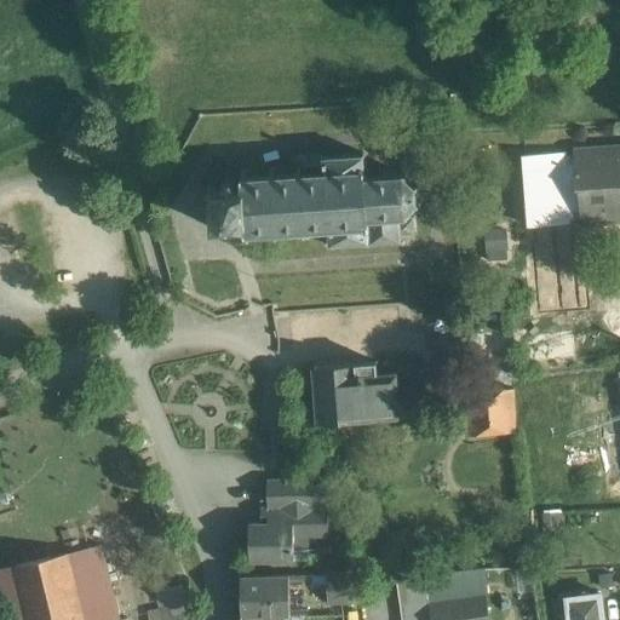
[(619,151),(607,153),(607,150),(575,153),(578,188),(579,188),(580,188),(583,220),(619,217),(619,151)]
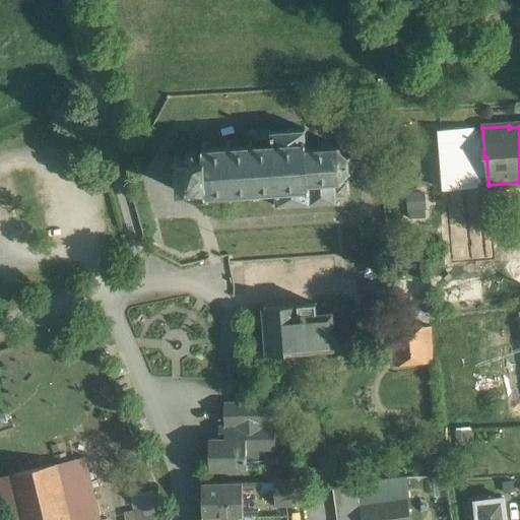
[(272,130),(249,131),(250,146),(231,147),(231,142),(226,142),(226,148),(208,149),(207,143),(203,143),(203,149),(202,149),(203,159),(197,159),(197,155),(194,152),(189,152),(186,156),(186,160),(181,160),(177,157),(175,160),(178,164),(180,186),(177,190),(179,192),(183,189),(204,187),(205,197),(205,196),(206,202),(210,202),(210,196),(230,195),(230,201),(234,200),(234,194),(253,193),(253,199),(258,199),(257,193),(276,192),(277,203),(276,206),(278,207),(280,205),(307,203),(308,205),(310,205),(310,203),(335,201),(337,203),(340,201),(337,198),(337,197),(348,197),(347,181),(343,181),(342,179),(349,172),(351,173),(352,170),(350,169),(349,158),(352,157),(350,154),(348,155),(340,148),(341,145),(338,144),(337,147),(325,147),(325,144),(322,144),(322,147),(310,148),(310,145),(307,145),(306,131),(308,129),(306,127),(304,129),(274,132),(272,130)]
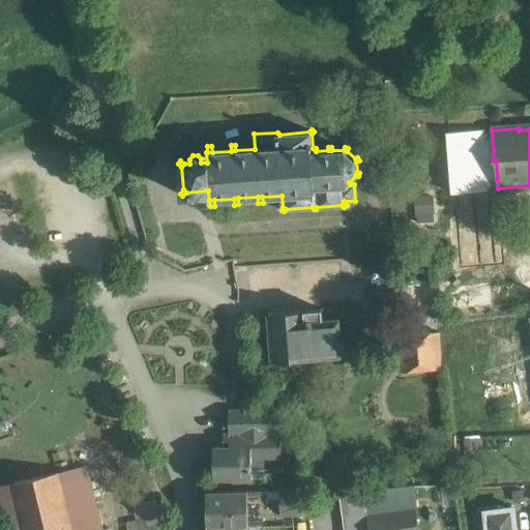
[(484,129),(448,131),(453,194),(489,192),(489,188),(497,187),(495,160),(494,160),(493,160),(491,131),(484,133),(484,129)]
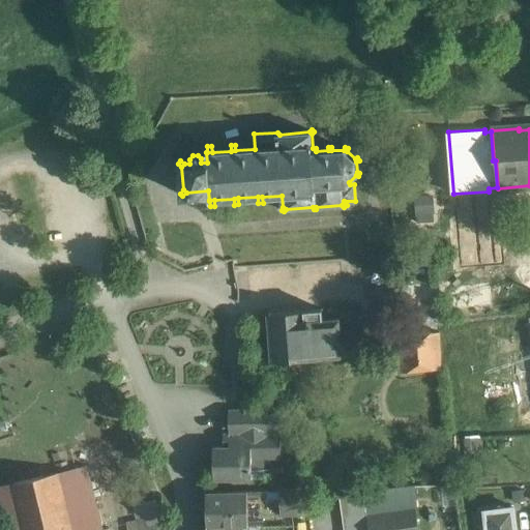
[(433,194),(414,196),(415,217),(435,216),(433,194)]
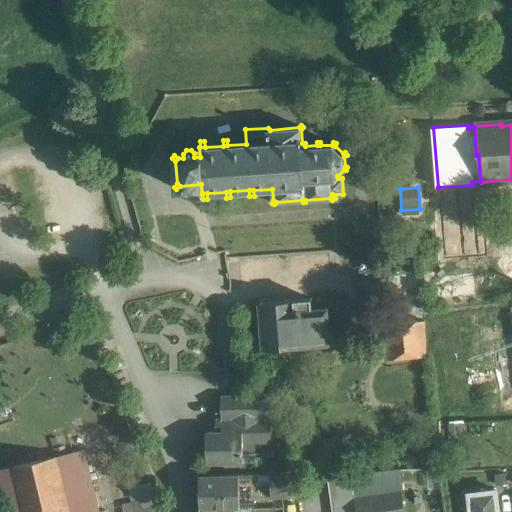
[(311,298),(261,302),(264,349),(298,346),(331,343),(328,307),(312,308),(311,298)]
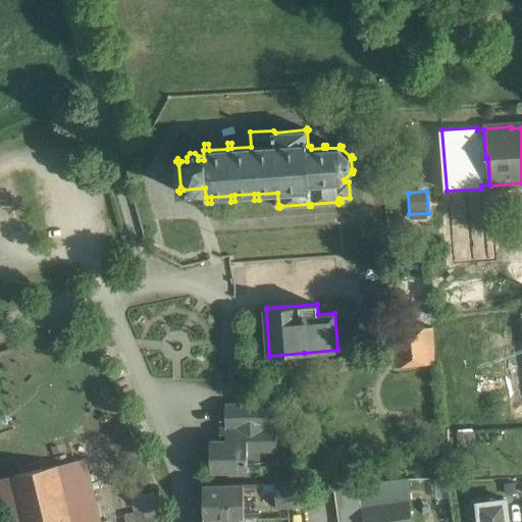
[(372,341),(372,319),(357,319),(357,341),(372,341)]
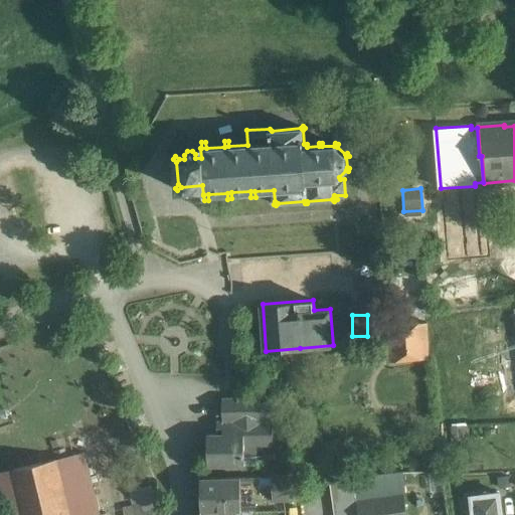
[(427,323),(386,327),(390,362),(428,358),(427,323)]
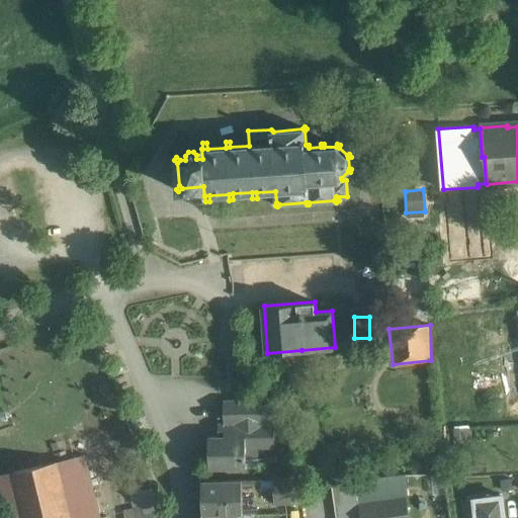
[(274,400),(252,400),(252,398),(243,398),(235,399),(235,401),(224,401),(224,424),(218,424),(219,437),(208,437),(209,469),(258,468),(258,448),(275,448),(274,400)]
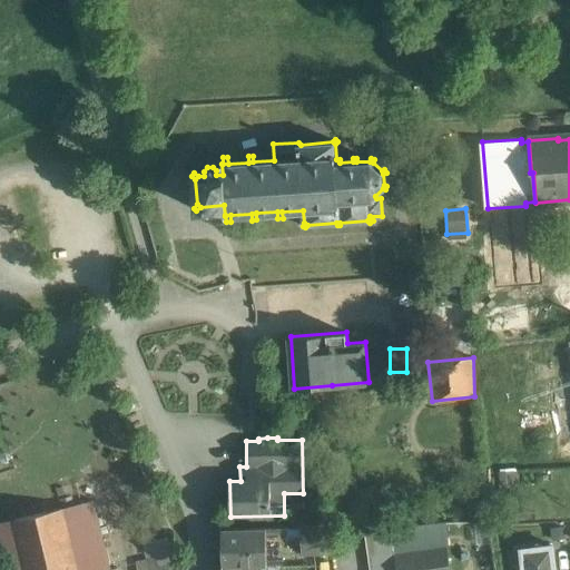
[(99,569),(84,503),(61,509),(76,569),(99,569)]
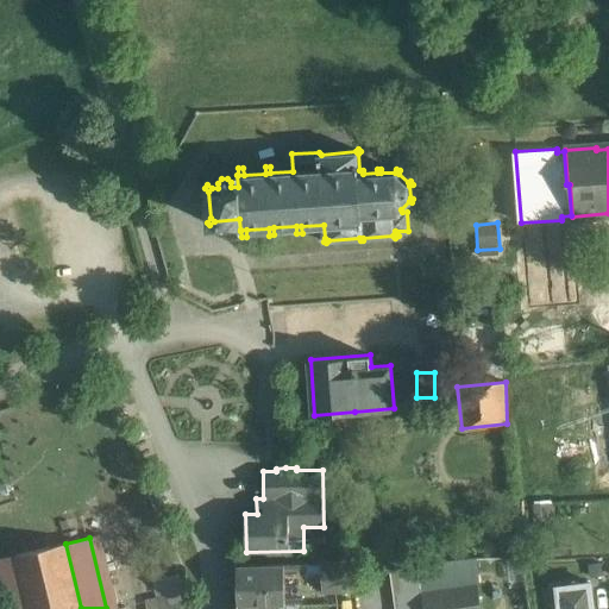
[(81,608),(66,544),(14,556),(27,608),(81,608)]
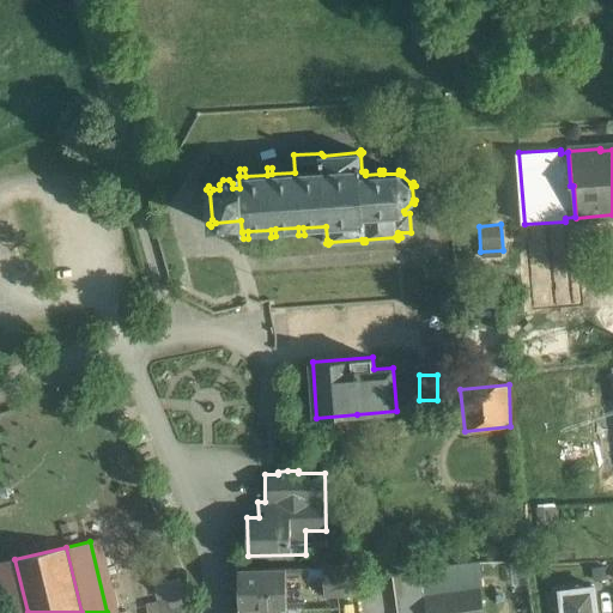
[(28,612),(14,559),(0,563),(0,575),(8,612),(28,612)]
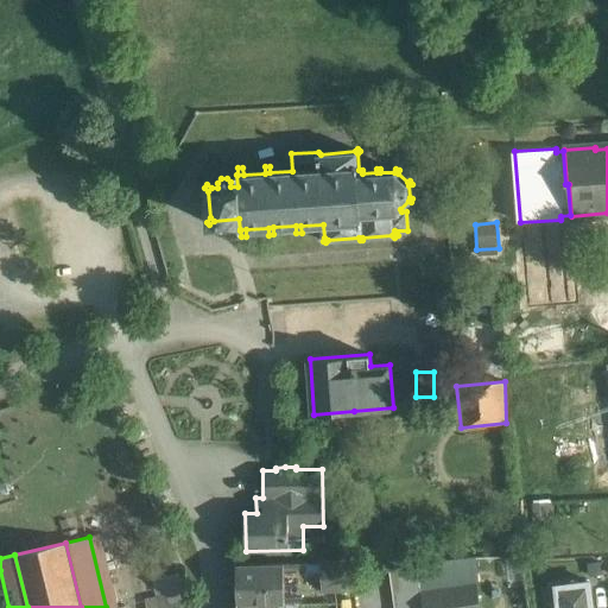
[(417,558),(388,562),(394,607),(424,607),(423,591),(417,558)]
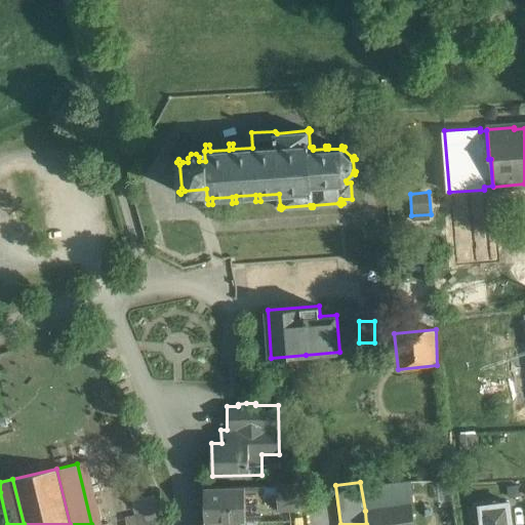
[(408,482),(360,482),(365,511),(411,505),(408,482)]
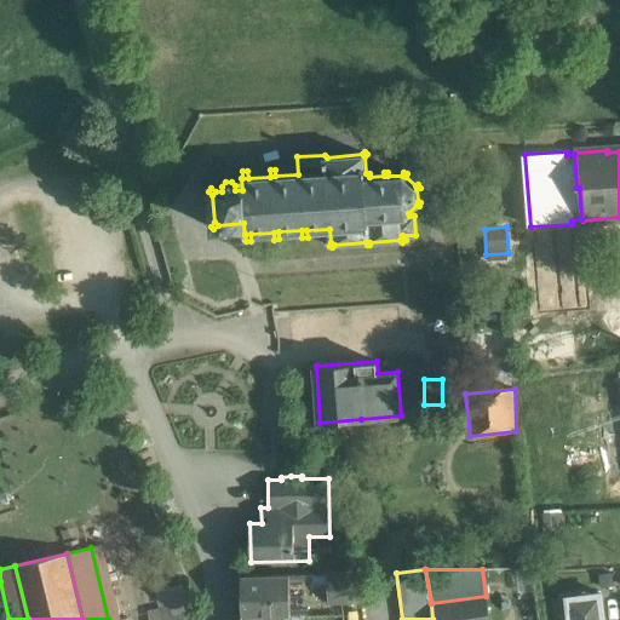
[(360,601),(356,573),(328,574),(329,603),(360,601)]
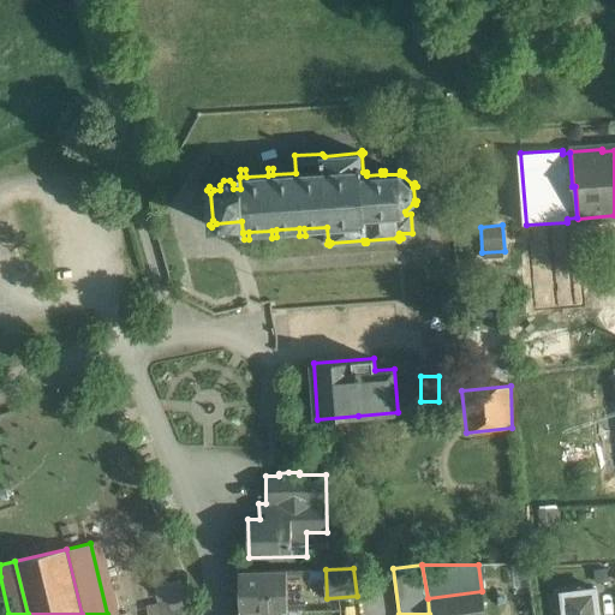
[(287,571),(239,572),(240,613),(284,611),(288,611),(287,571)]
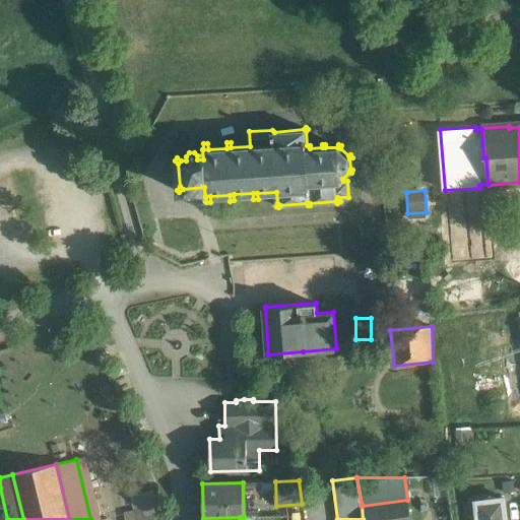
[(494,495),(469,498),(471,517),(476,516),(476,519),(507,519),(505,498),(494,499),(494,495)]
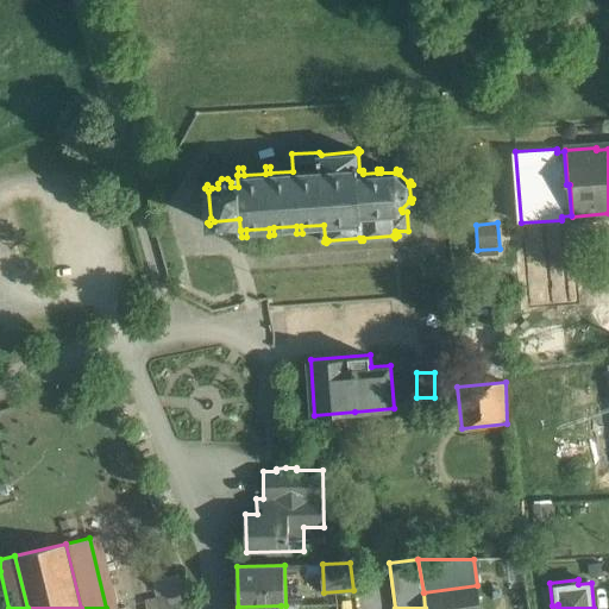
[(479,608),(477,585),(424,592),(425,608),(479,608)]
